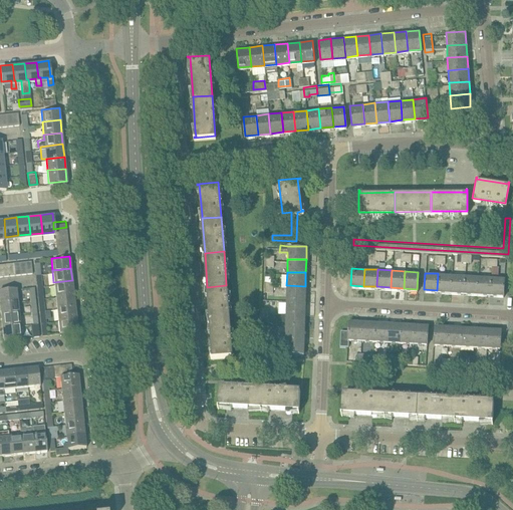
[(438,273),(437,290),(450,291),(451,274),(438,273)]
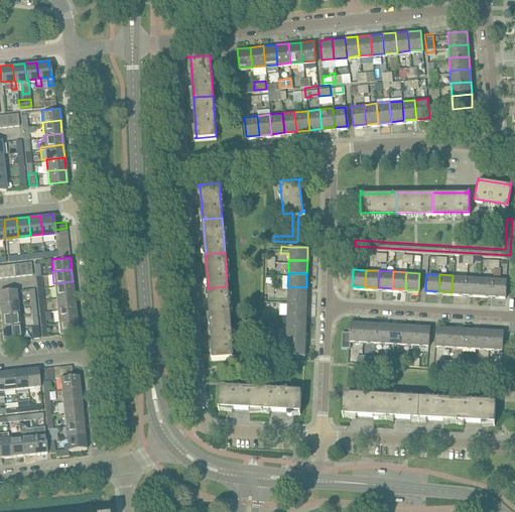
[(466,276),(453,275),(452,292),(465,293),(466,276)]
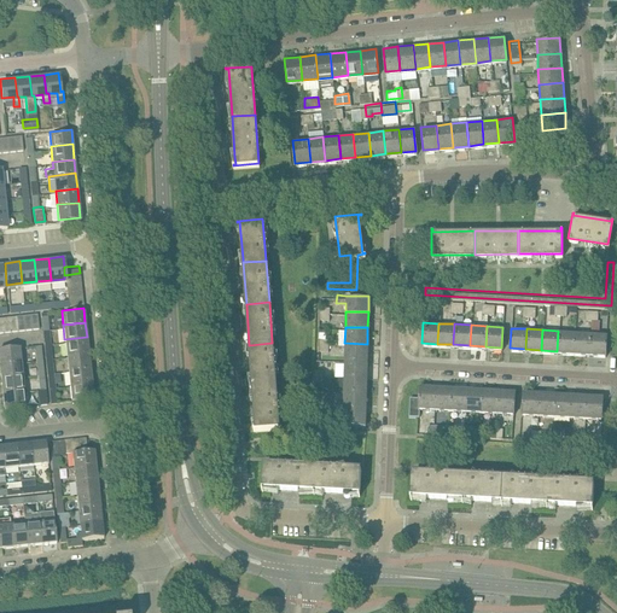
[(558,331),(557,351),(572,351),(574,332),(558,331)]
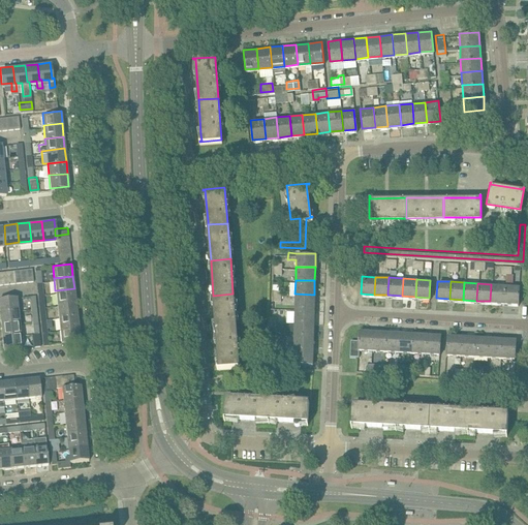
[(491,284),(490,301),(504,302),(505,285),(491,284)]
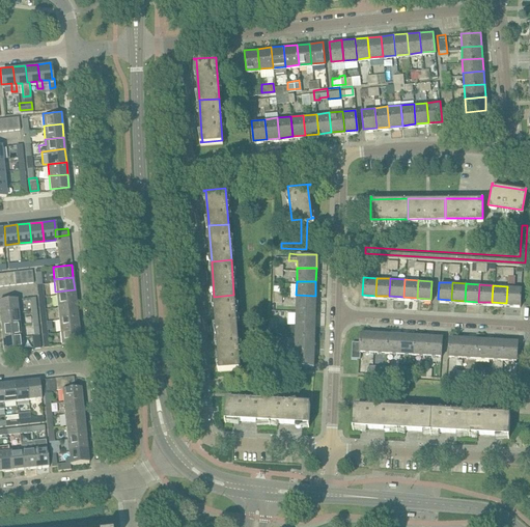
[(507,286),(506,303),(520,304),(521,286),(507,286)]
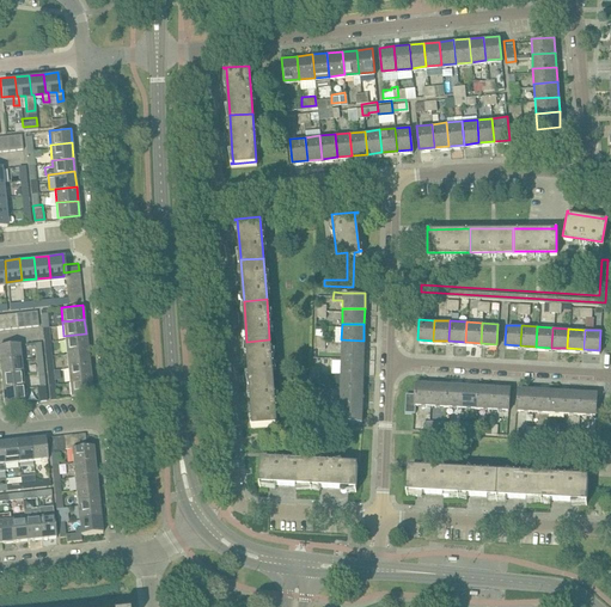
[(86,333),(63,336),(66,350),(87,348),(86,333)]
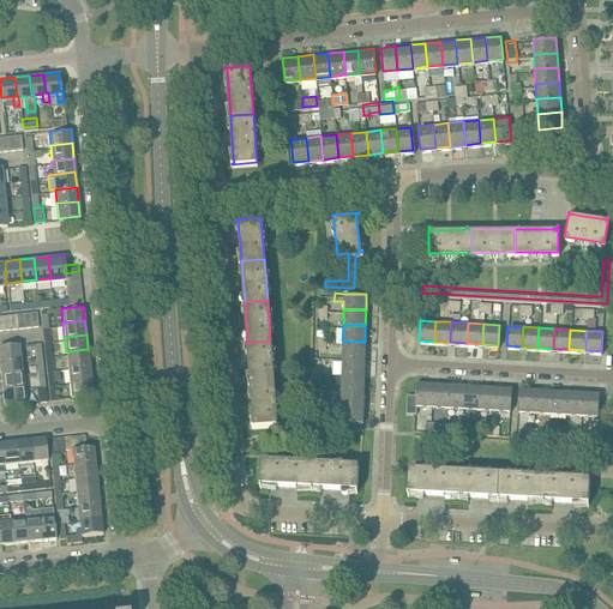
[(270,341),(247,343),(251,384),(274,383),(270,341)]
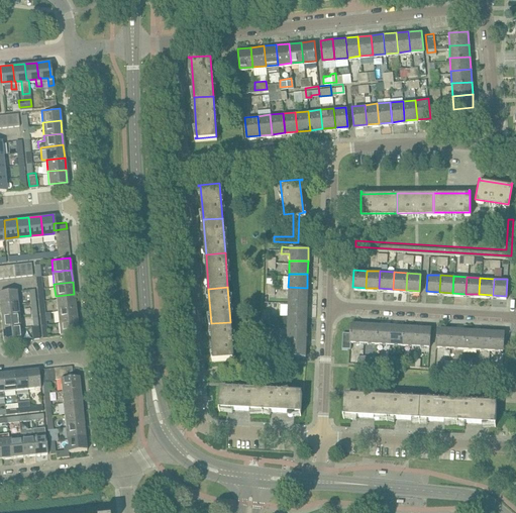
[(288,287),(288,300),(306,301),(307,288),(288,287)]
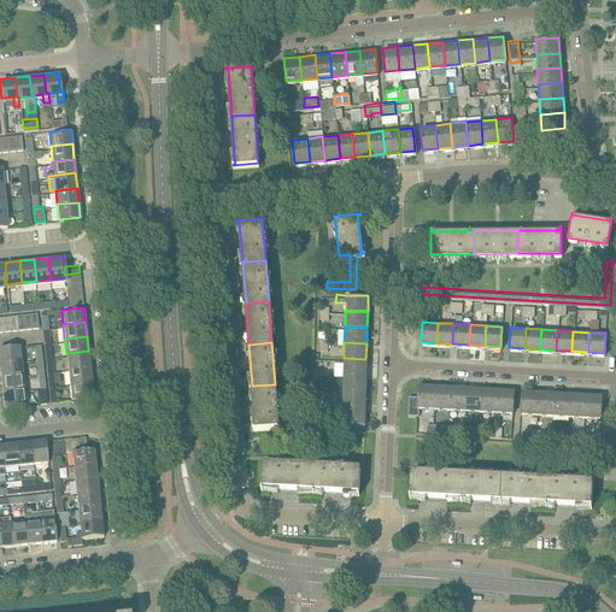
[(0,360),(21,358),(18,343),(0,345),(0,360)]
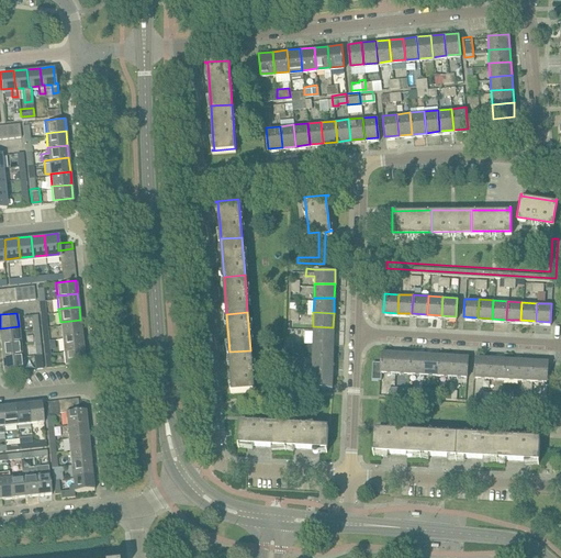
[(81,333),(80,320),(60,322),(62,335),(81,333)]
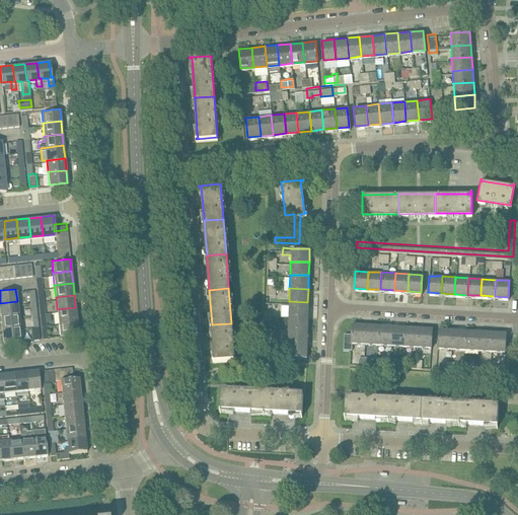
[(17,301),(0,303),(0,315),(18,313),(17,301)]
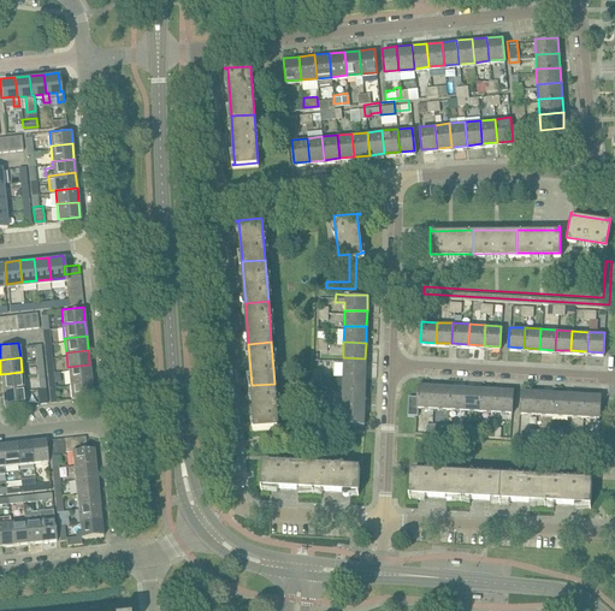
[(365,359),(343,357),(342,373),(365,374),(365,359)]
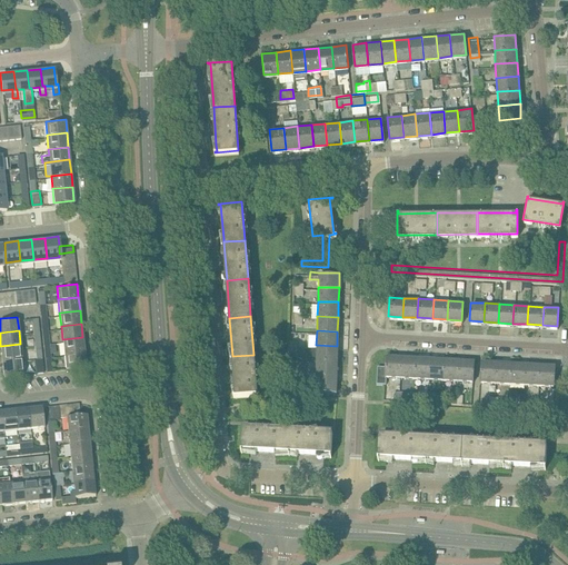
[(82,337),(62,339),(63,353),(83,350),(82,337)]
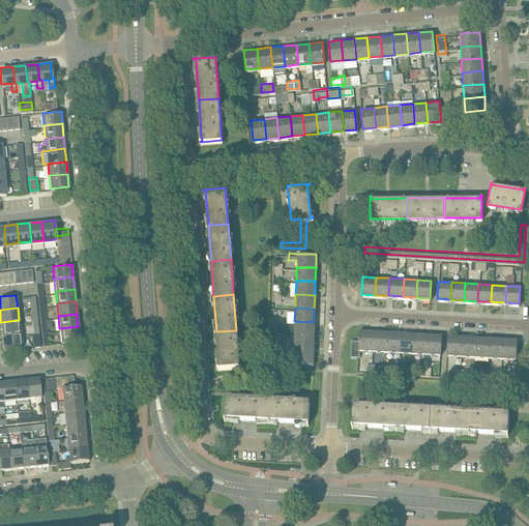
[(20,332),(19,320),(0,322),(1,334),(20,332)]
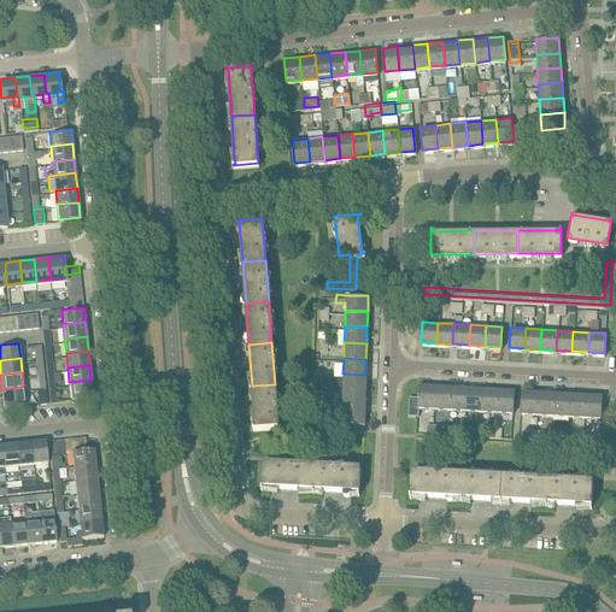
[(342,374),(342,389),(365,390),(365,375),(342,374)]
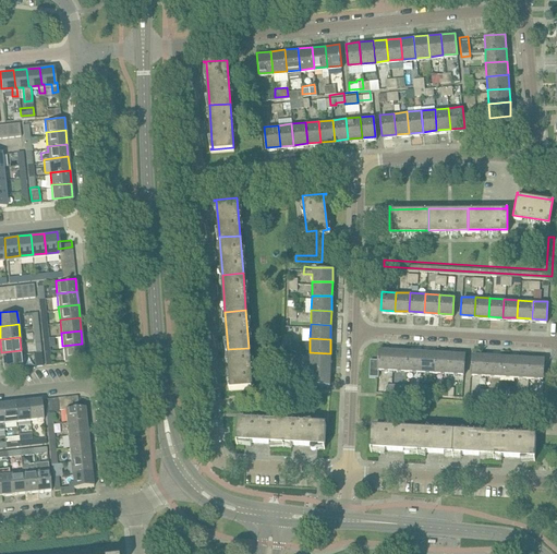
[(82,344),(62,346),(63,359),(84,358),(82,344)]
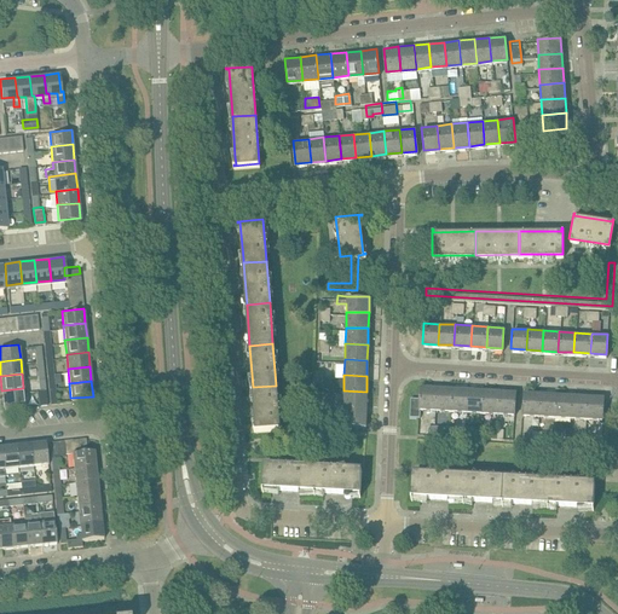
[(434,407),(435,386),(420,384),(420,395),(410,395),(409,413),(419,413),(420,406),(434,407)]
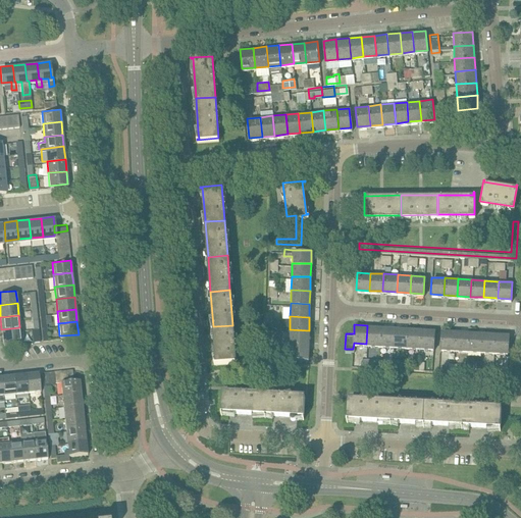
[(232,325),(213,326),(216,361),(213,361),(213,362),(236,360),(232,325)]
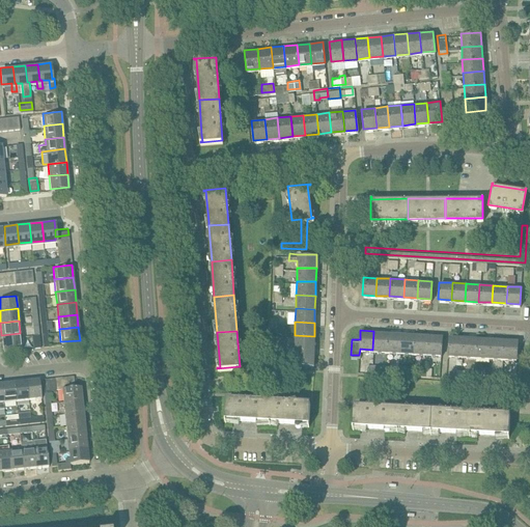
[(373,331),(372,350),(386,351),(387,331),(373,331)]
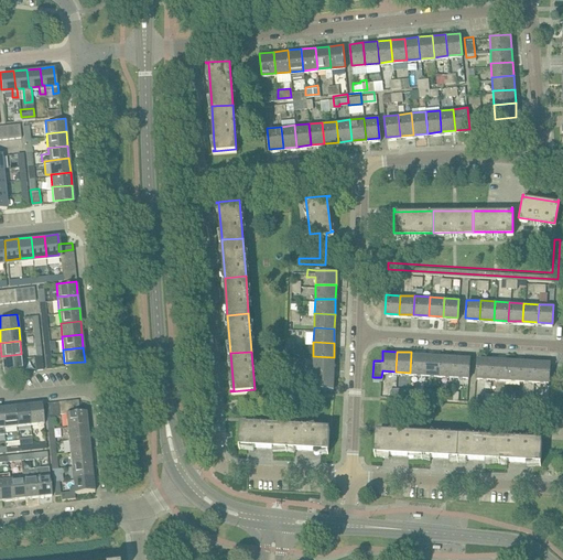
[(425,353),(411,352),(410,373),(424,374),(425,353)]
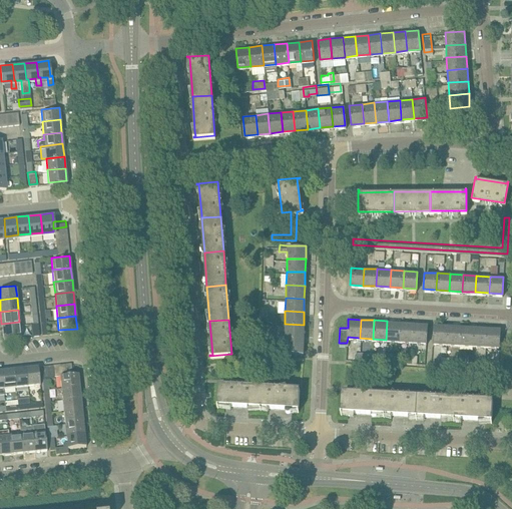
[(387,321),(386,340),(399,340),(400,322),(387,321)]
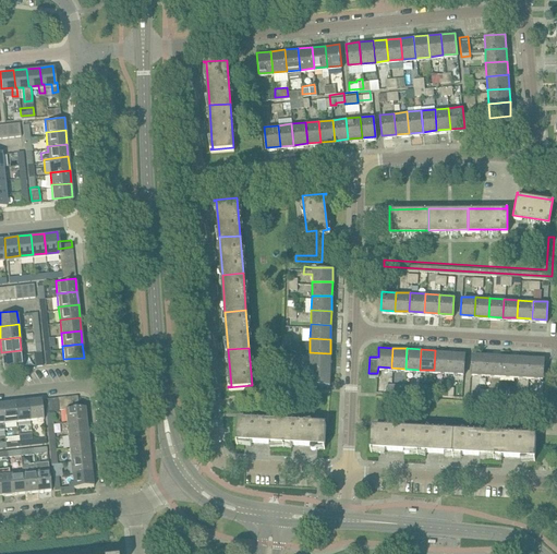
[(21,350),(1,352),(2,365),(23,363),(21,350)]
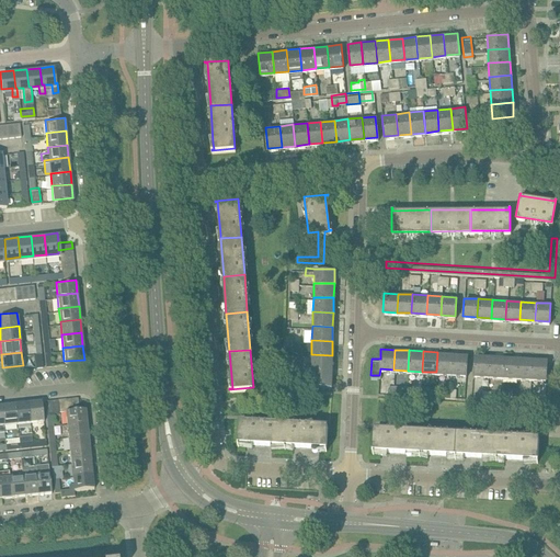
[(437,352),(436,372),(450,373),(453,353),(437,352)]
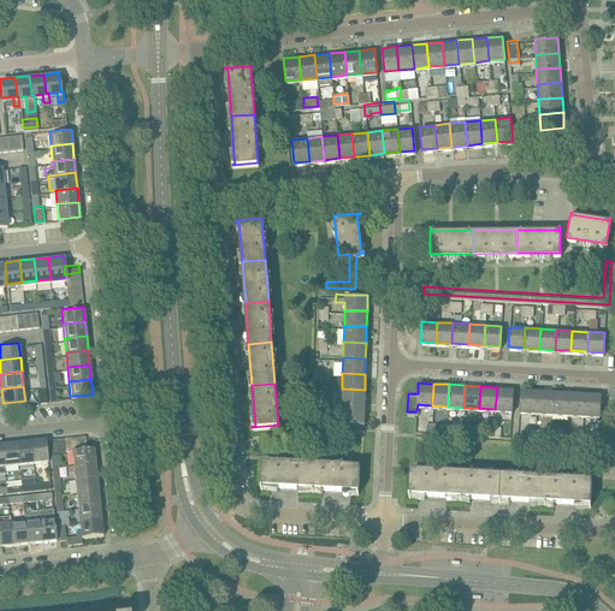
[(513,389),(497,387),(495,409),(512,410),(513,389)]
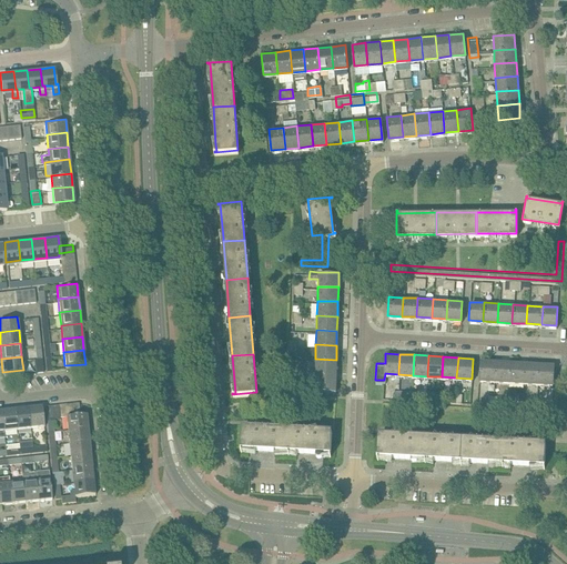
[(336,360),(315,359),(315,374),(335,374),(336,360)]
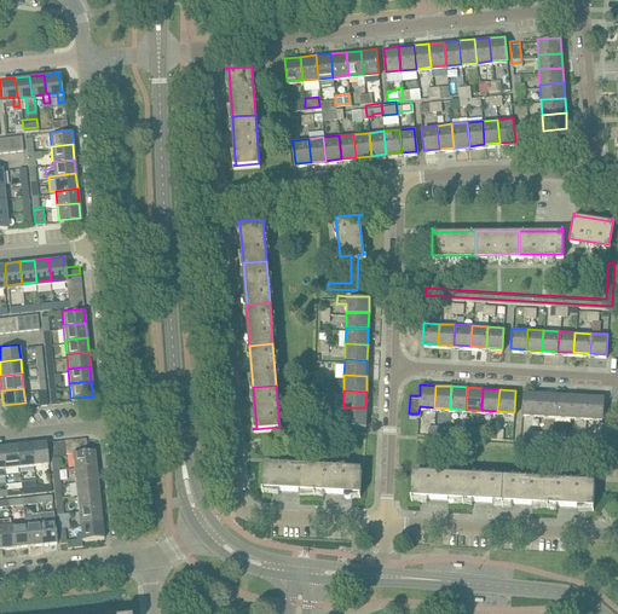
[(538,413),(539,392),(524,391),(523,412),(538,413)]
